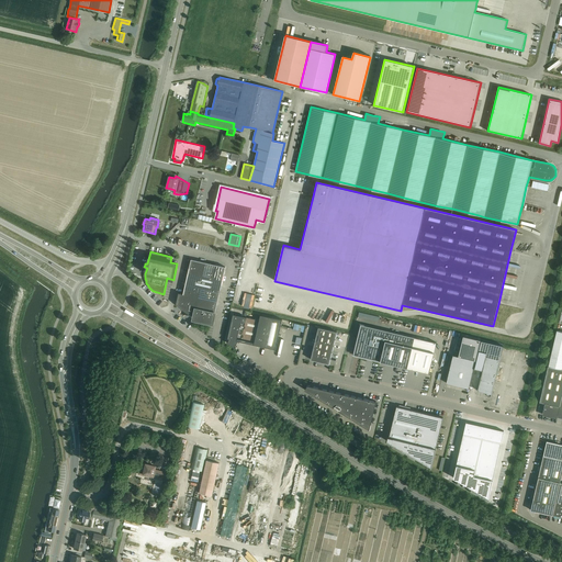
[(191,260),(183,294),(179,293),(176,304),(181,308),(188,313),(193,316),(200,319),(206,322),(213,324),(225,267),(191,259),(191,260)]
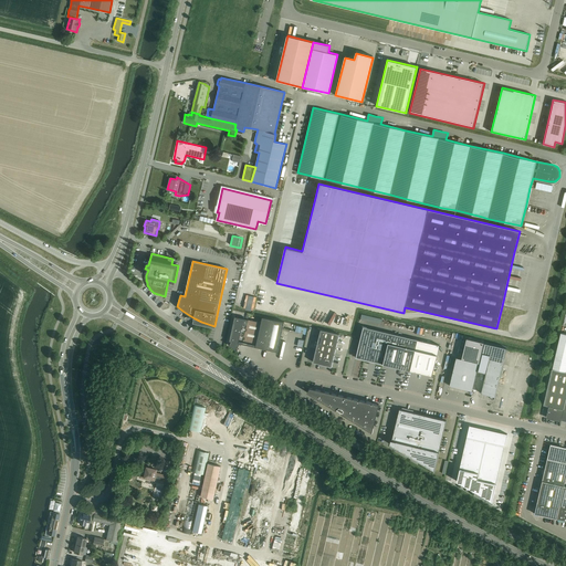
[(362,314),(360,320),(381,325),(383,320),(362,314)]
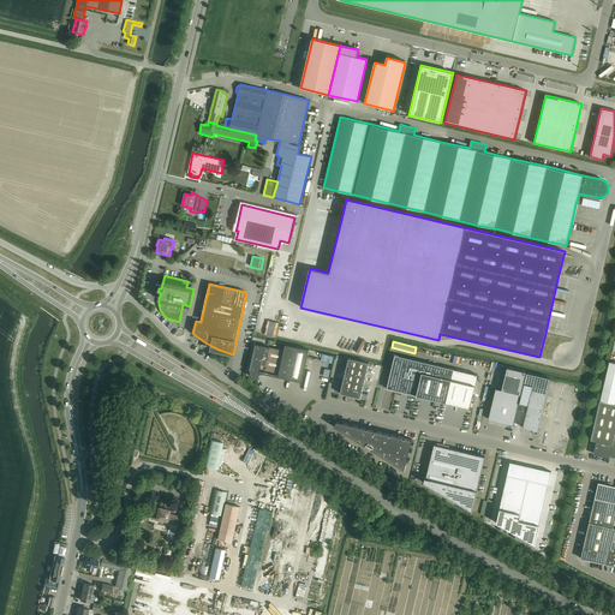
[(261,374),(279,377),(302,382),(308,357),(309,350),(285,345),(284,350),(256,344),(256,342),(255,342),(249,370),(251,371),(249,375),(248,375),(251,376),(258,381),(257,380),(261,374)]
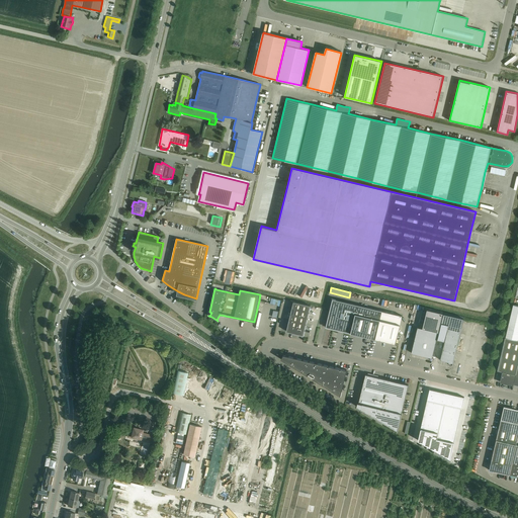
[(330,311),(326,327),(396,344),(403,316),(333,299),(330,311)]
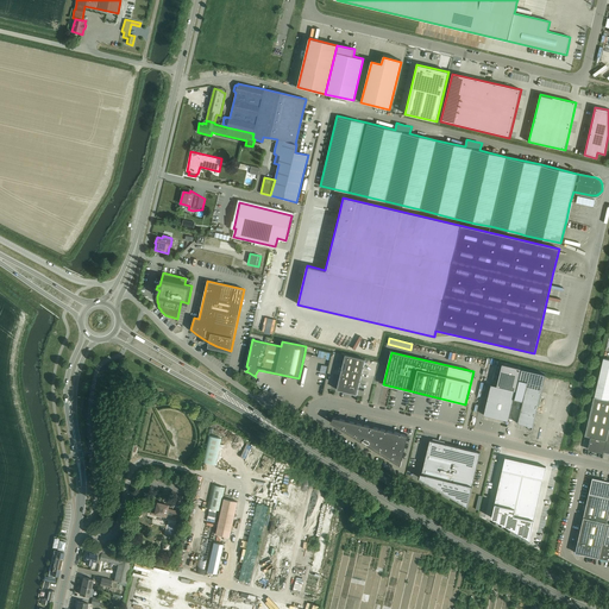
[(345,355),(337,389),(357,394),(365,359),(345,355)]
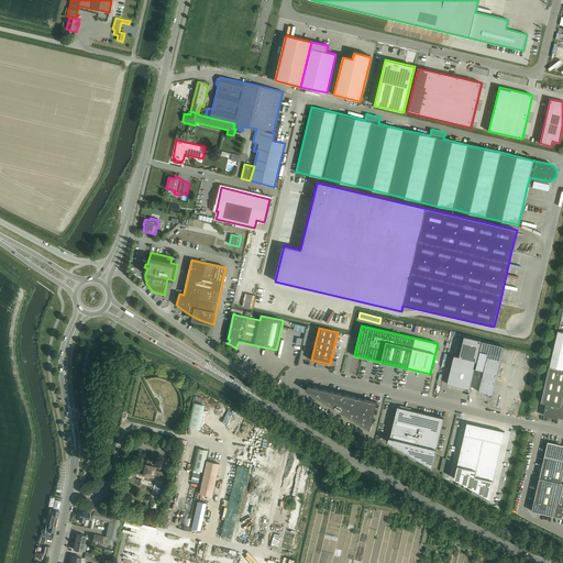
[(562,367),(562,332),(558,331),(550,366),(562,370),(562,367)]
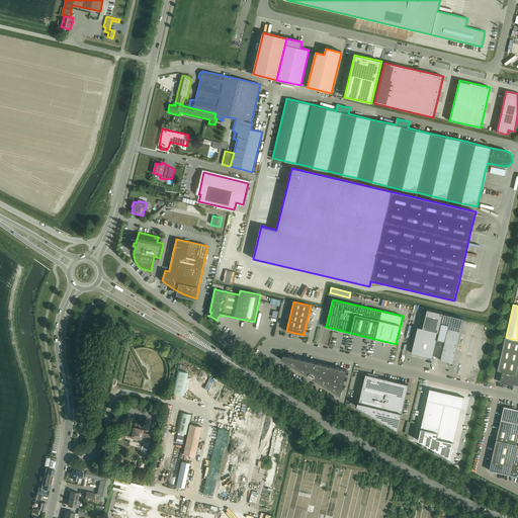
[(427,311),(423,329),(438,332),(443,314),(427,311)]
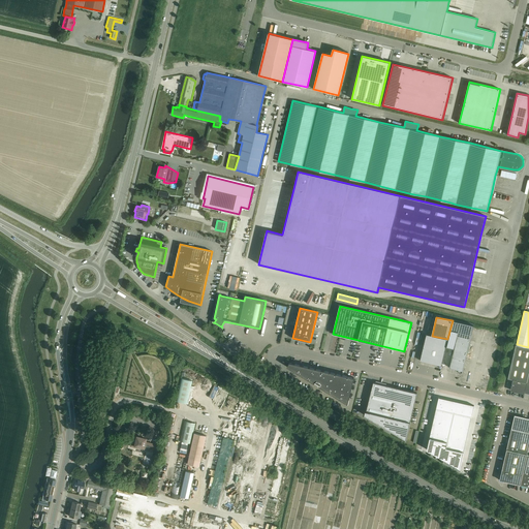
[(454,320),(446,347),(454,348),(449,368),(459,370),(458,372),(462,373),(462,371),(463,371),(471,335),(473,328),(473,325),(454,320)]
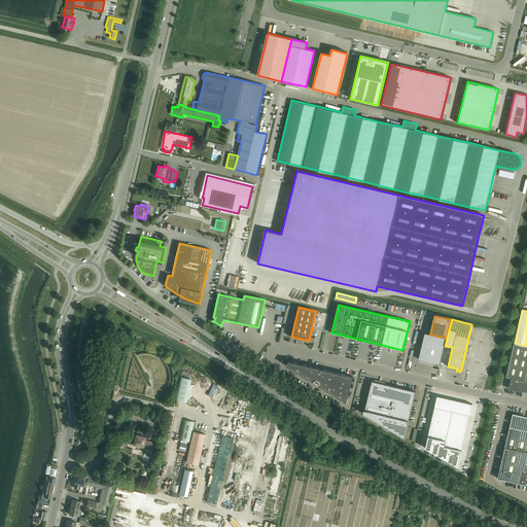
[(419,358),(419,359),(440,364),(446,338),(430,335),(425,334),(419,358)]
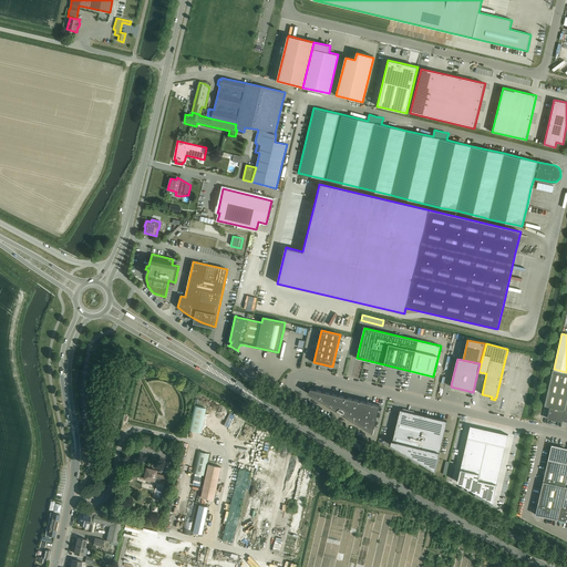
[(547,418),(566,422),(566,372),(553,370),(545,405),(549,406),(547,418)]
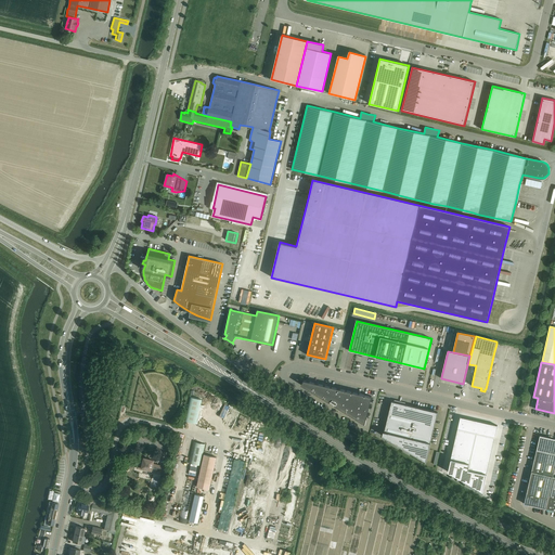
[(365,424),(372,397),(304,381),(301,385),(330,402),(331,401),(335,404),(334,405),(365,424)]
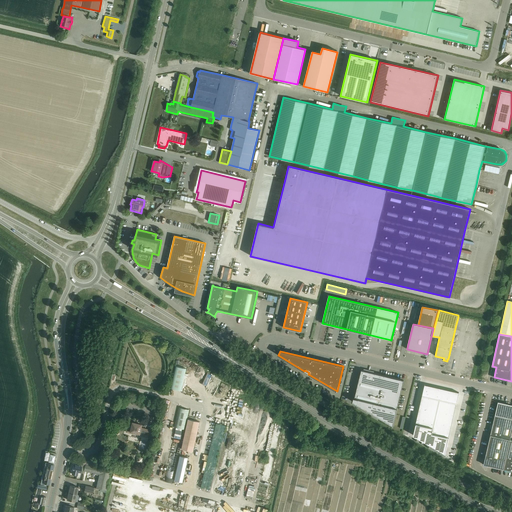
[(171,388),(181,391),(186,369),(176,366),(171,388)]
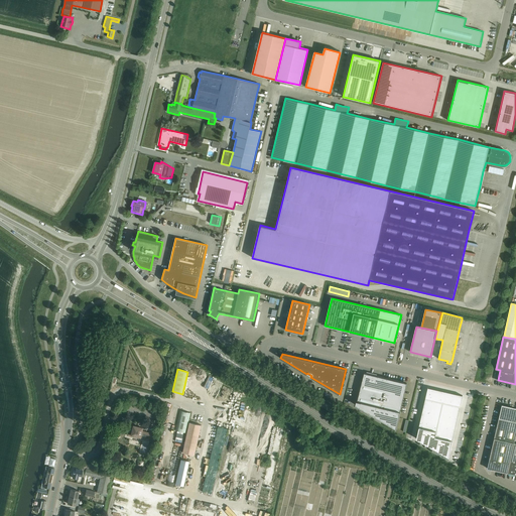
[(396,429),(407,384),(364,373),(357,401),(356,401),(356,405),(383,421),(396,429)]
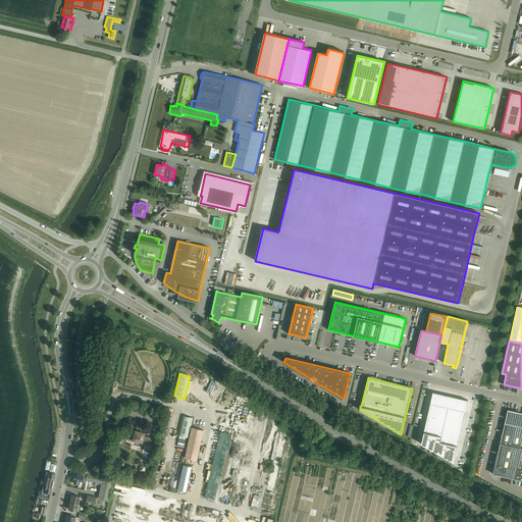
[(433,393),(422,441),(454,460),(468,401),(433,393)]
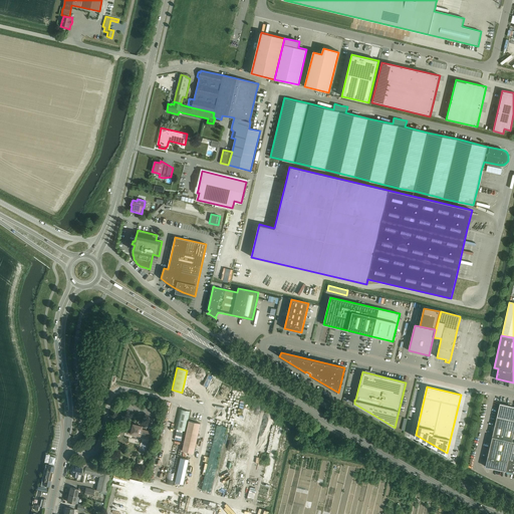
[(485,467),(505,471),(513,473),(513,441),(512,442),(513,433),(513,407),(500,404),(485,467)]
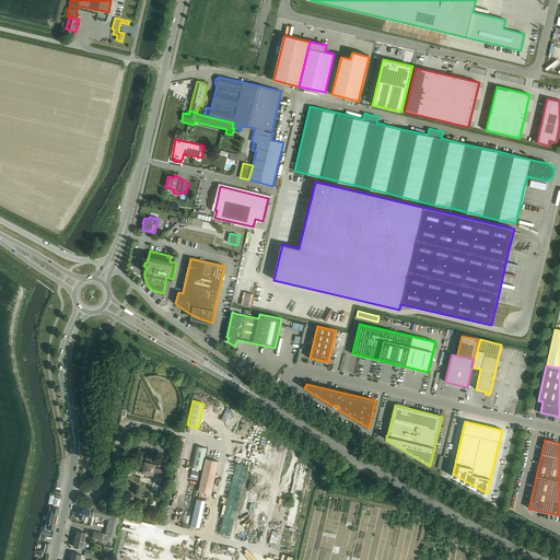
[(206,458),(199,491),(211,494),(219,462),(206,458)]
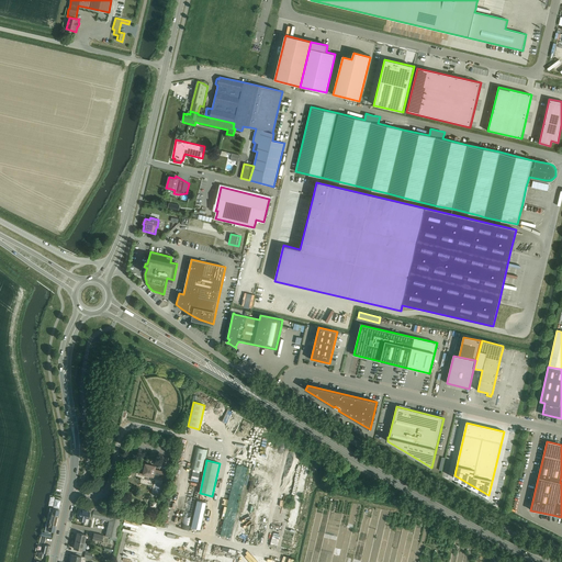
[(145,463),(144,467),(141,465),(138,474),(164,481),(166,472),(156,470),(157,465),(145,463)]
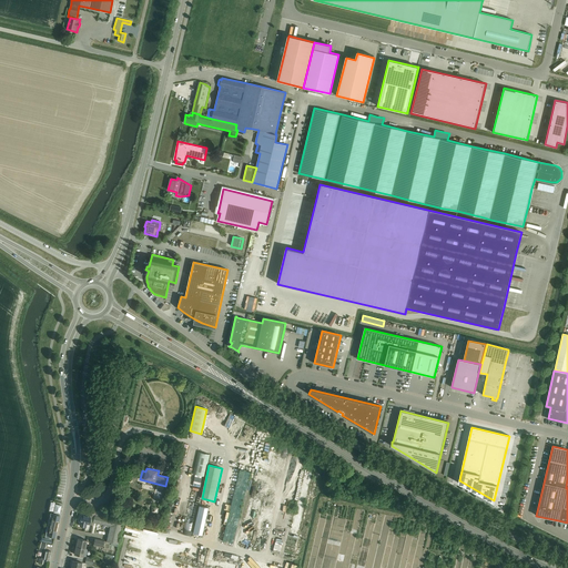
[(118,544),(123,521),(104,517),(104,514),(103,514),(104,510),(100,509),(99,513),(100,513),(99,516),(94,515),(93,523),(110,526),(107,541),(118,544)]
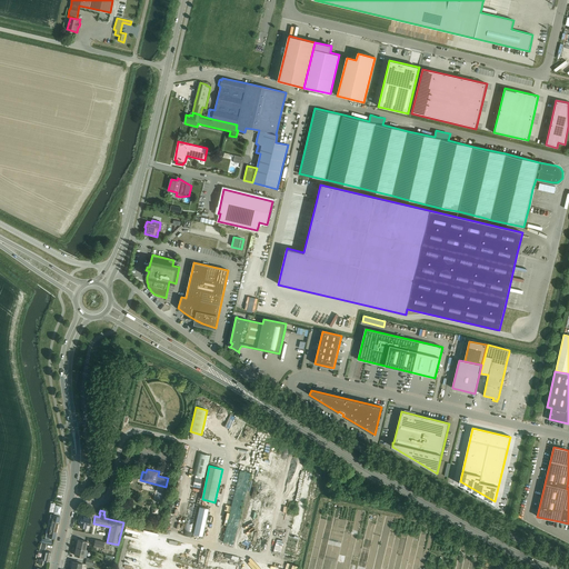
[(81,516),(79,523),(80,523),(79,527),(86,528),(87,525),(92,526),(93,523),(95,516),(99,517),(100,513),(99,513),(91,511),(90,518),(81,516)]
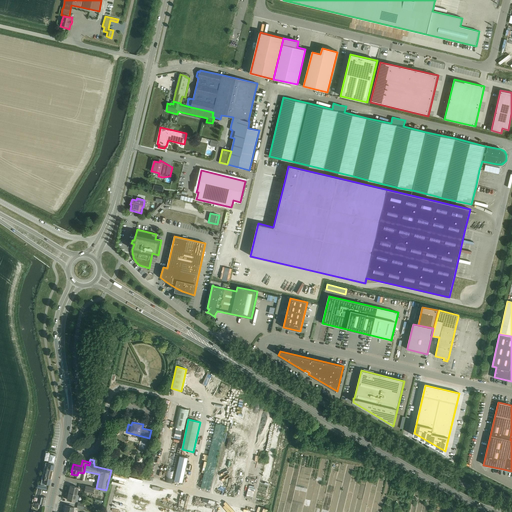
[(69,485),(68,492),(77,494),(79,487),(69,485)]
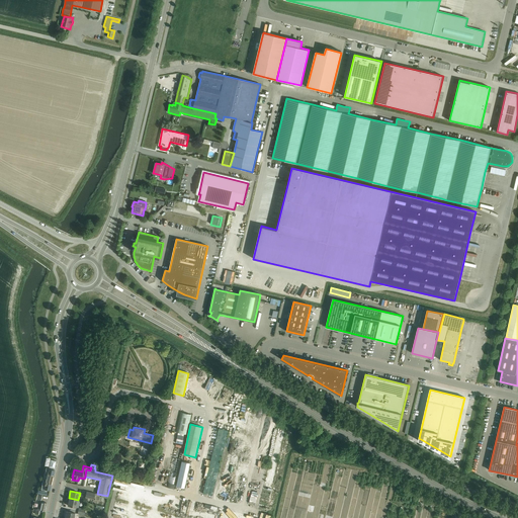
[(86,491),(85,498),(93,500),(94,495),(95,493),(86,491)]
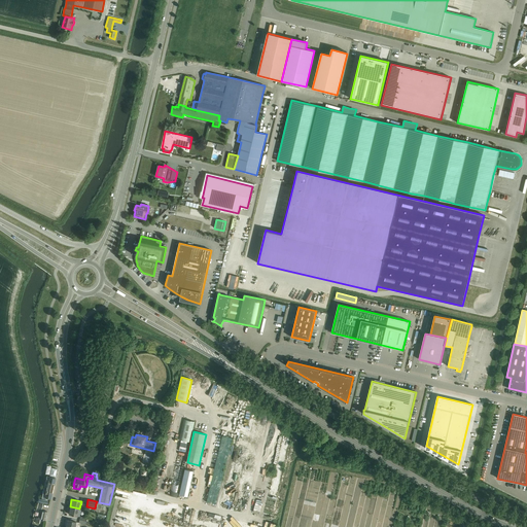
[(79,510),(79,508),(70,506),(68,514),(77,517),(77,516),(79,517),(81,510),(79,510)]
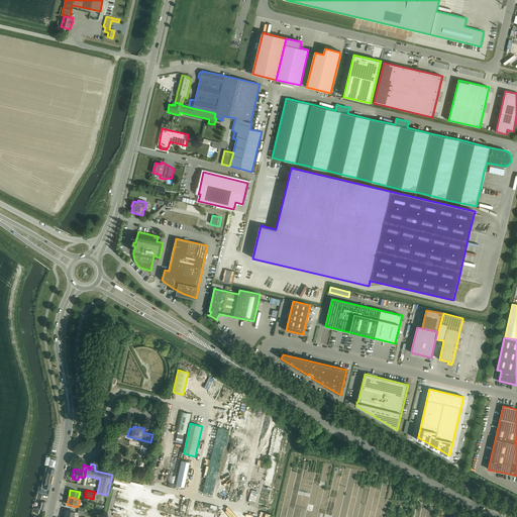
[(38,514),(39,509),(44,511),(46,502),(38,501),(36,509),(35,508),(34,513),(38,514)]
